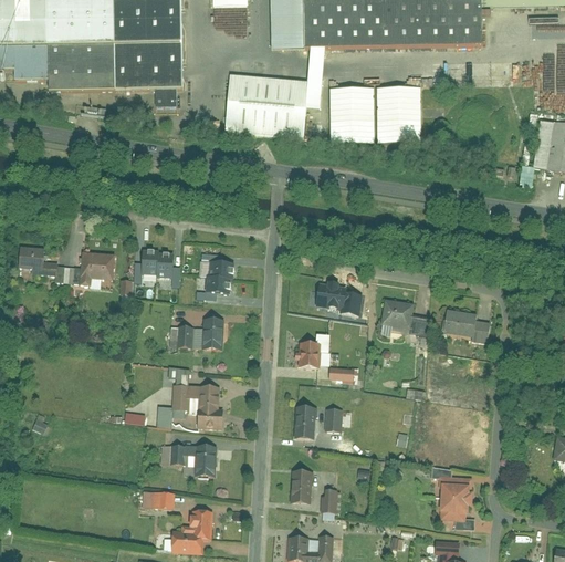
[(0,65),(12,65),(12,76),(48,76),(48,87),(153,85),(153,101),(174,100),(174,84),(180,84),(178,0),(0,0),(0,65)]
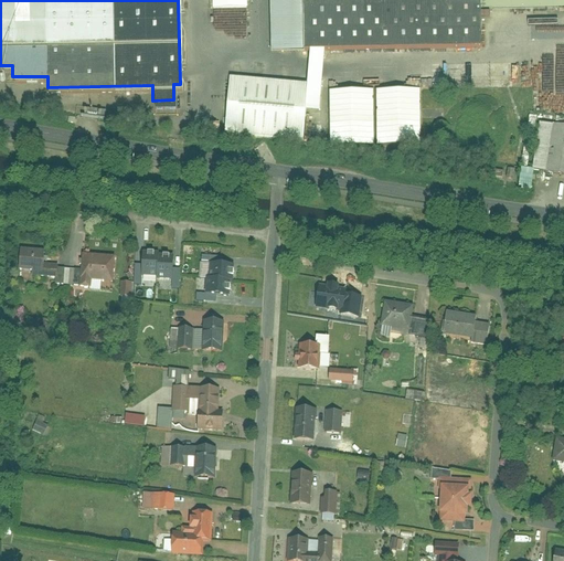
[(272,0),(273,52),(305,51),(304,0),(272,0)]
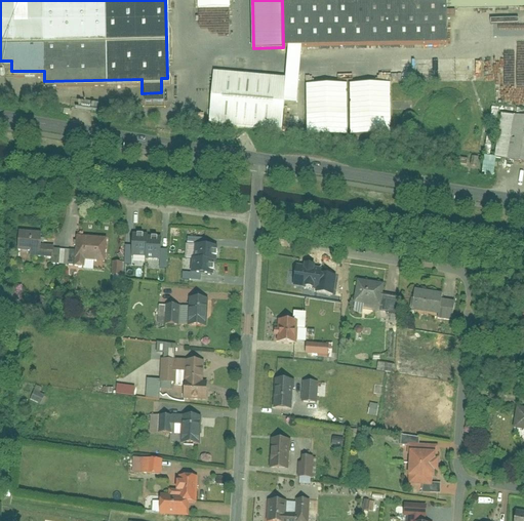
[(282,0),(283,47),(448,44),(447,12),(446,0),(282,0)]
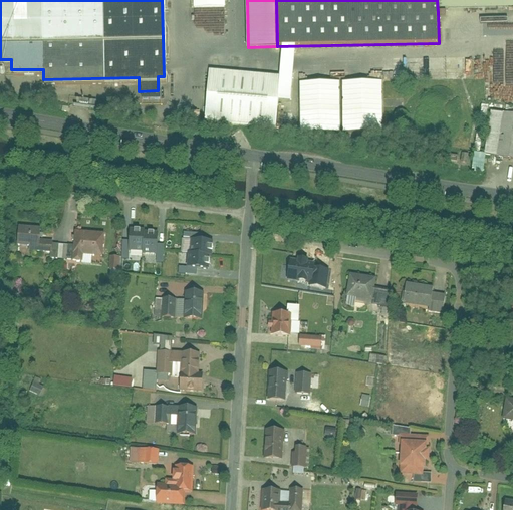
[(437,0),(438,12),(512,10),(512,0),(437,0)]
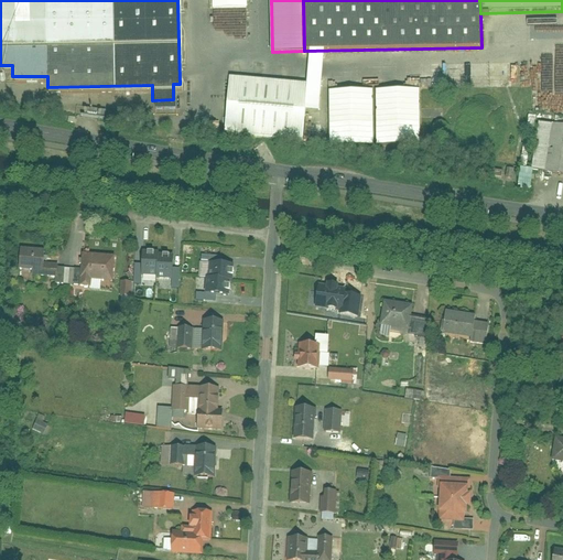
[(306,84),(229,77),(225,131),(302,138),(306,84)]
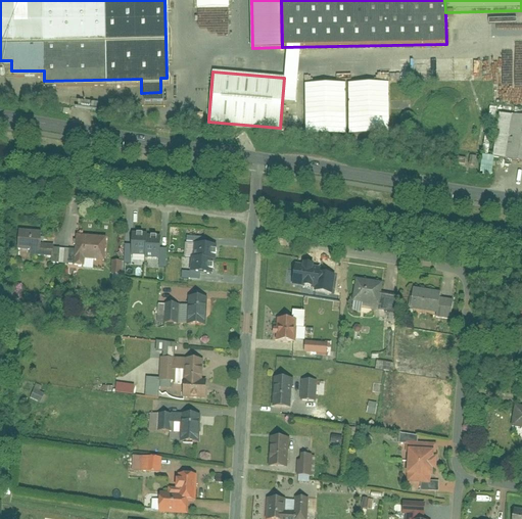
[(344,91),(347,82),(307,82),(307,109),(305,116),(310,114),(313,120),(313,114),(327,114),(323,106),(319,105),(325,102),(321,100),(327,97),(328,99),(330,92),(334,98),(333,90),(339,89),(343,96),(338,96),(338,114),(328,111),(329,120),(332,122),(338,118),(339,133),(347,133),(346,92),(344,91)]
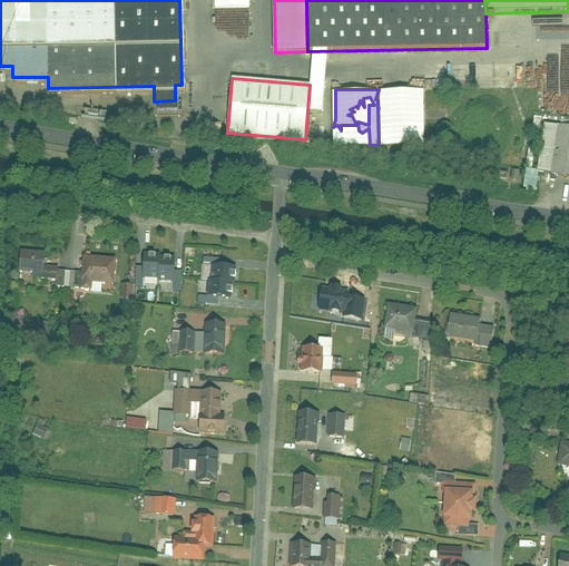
[(382,145),(425,145),(425,104),(418,123),(418,126),(415,130),(418,132),(415,137),(401,130),(408,130),(408,120),(404,120),(404,127),(400,127),(400,133),(393,130),(394,128),(390,126),(390,119),(383,119),(382,122),(382,145)]
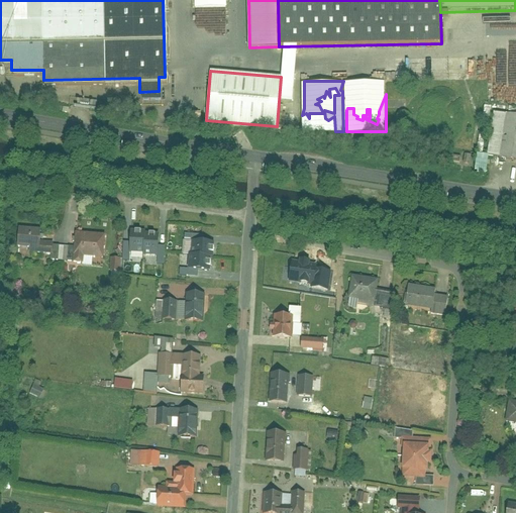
[(36,245),(38,224),(16,222),(14,243),(36,245)]
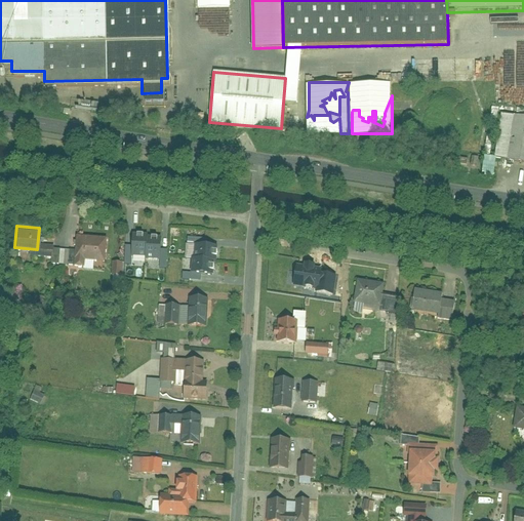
[(82,264),(83,255),(103,257),(105,234),(75,231),(72,264),(82,264)]
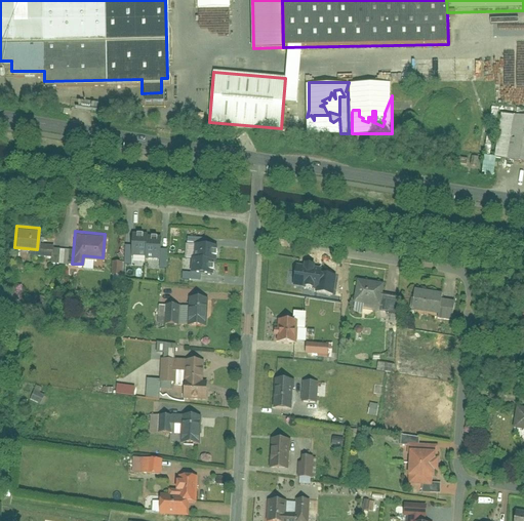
[(146,234),(133,233),(131,254),(145,255),(145,256),(159,257),(160,237),(146,237),(146,234)]
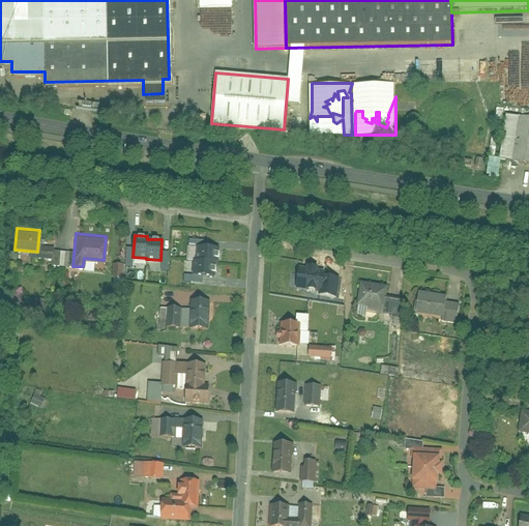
[(216,261),(217,247),(196,246),(195,259),(194,259),(193,273),(213,275),(214,261),(216,261)]
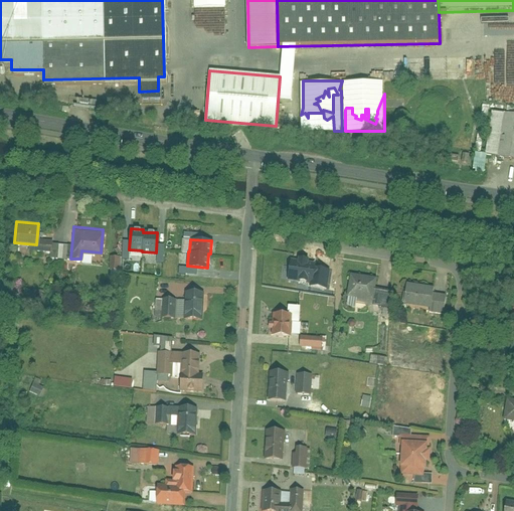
[(111,254),(111,267),(121,267),(121,254),(111,254)]
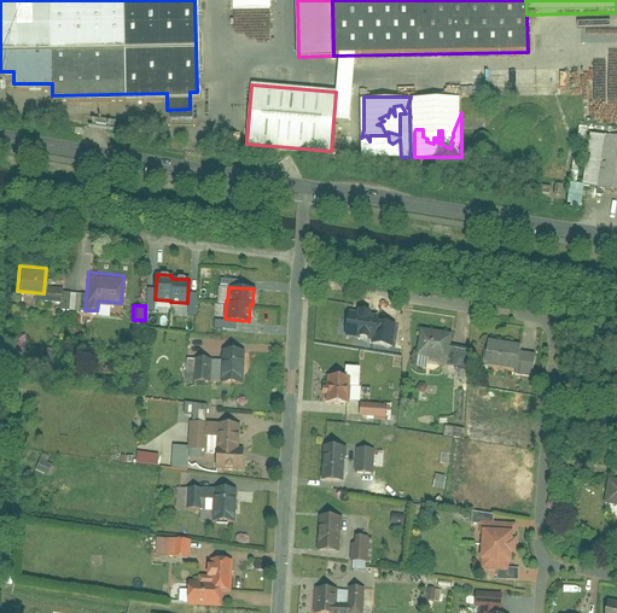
[(358,310),(349,309),(344,332),(373,338),(378,314),(370,313),(370,310),(358,308),(358,310)]
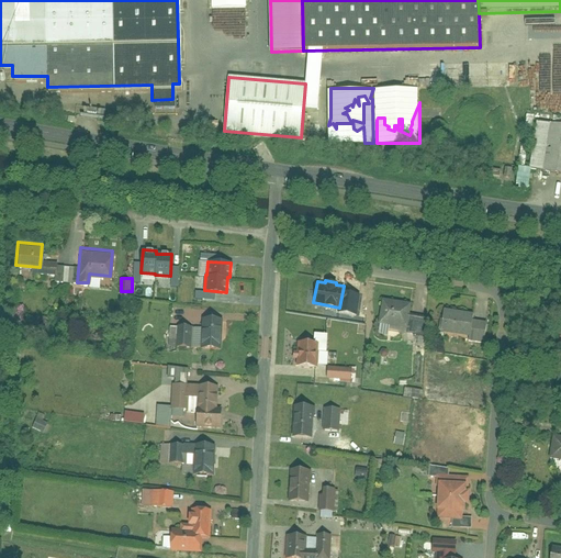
[(346,290),(344,310),(359,311),(361,291),(346,290)]
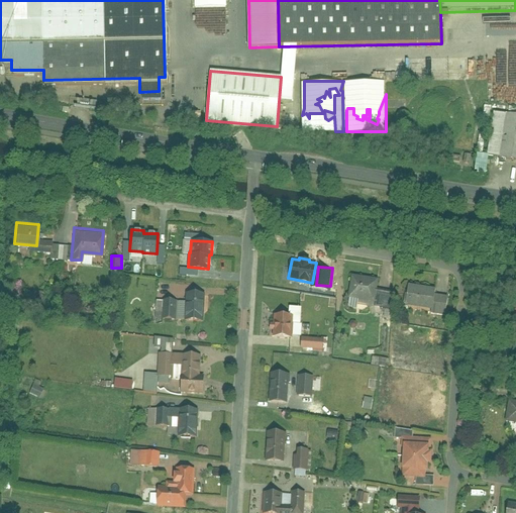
[(375,285),(377,275),(349,271),(346,295),(373,298),(374,296),(375,285)]
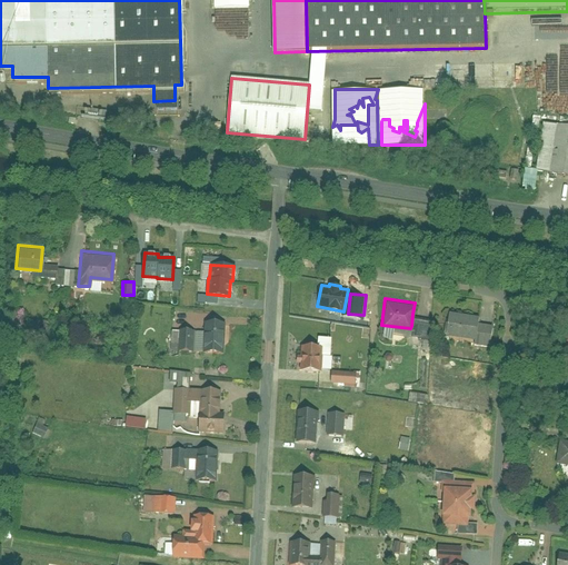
[(477,318),(478,314),(448,309),(444,331),(474,337),(477,318)]
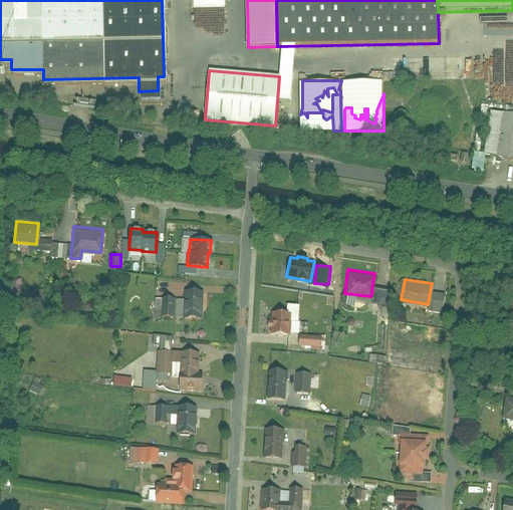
[(390,286),(372,283),(371,294),(372,295),(371,298),(378,299),(377,302),(387,304),(390,286)]
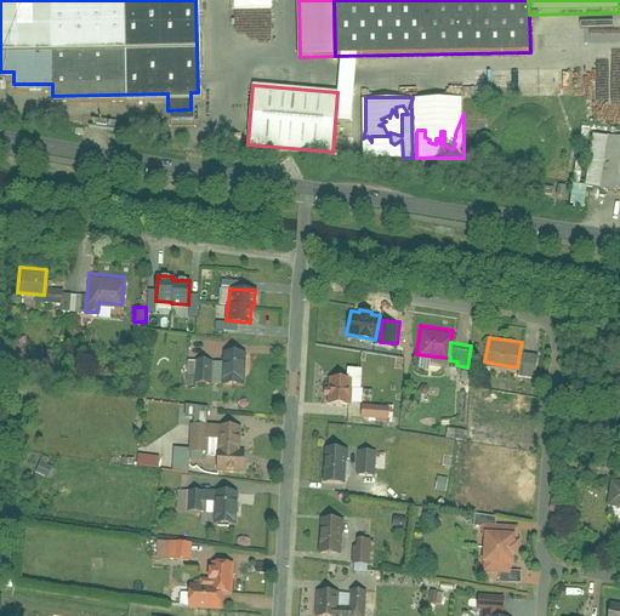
[(243,348),(222,347),(222,355),(221,381),(242,381),(243,348)]
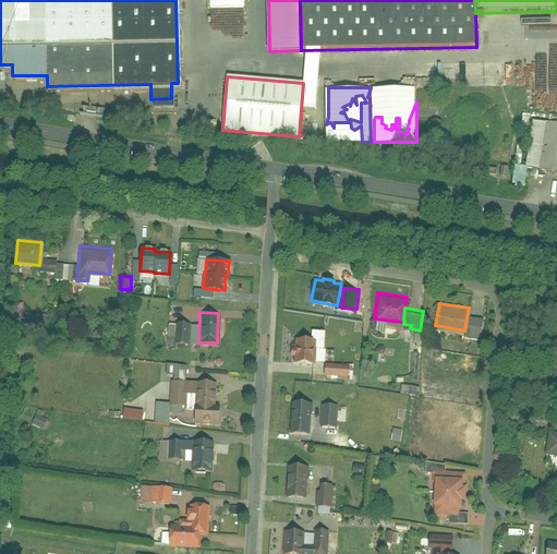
[(483,315),(468,312),(464,330),(463,334),(479,337),(483,315)]
